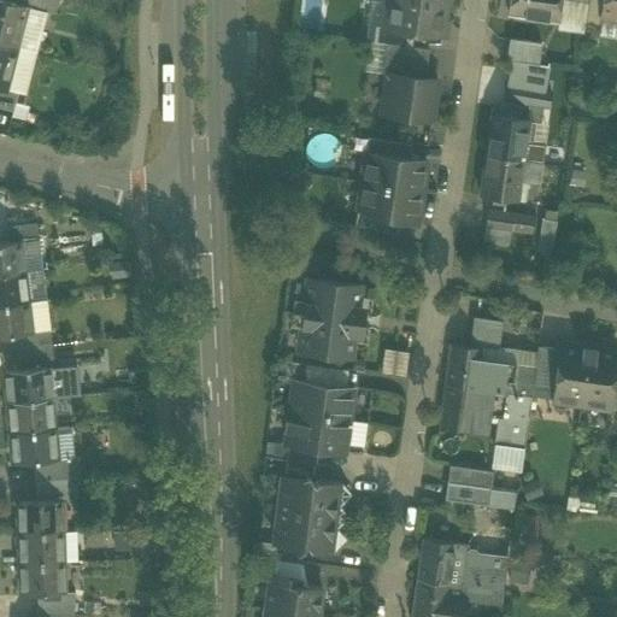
[(6,0),(0,0),(0,43),(18,48),(23,28),(21,27),(27,6),(27,5),(15,1),(6,0)]
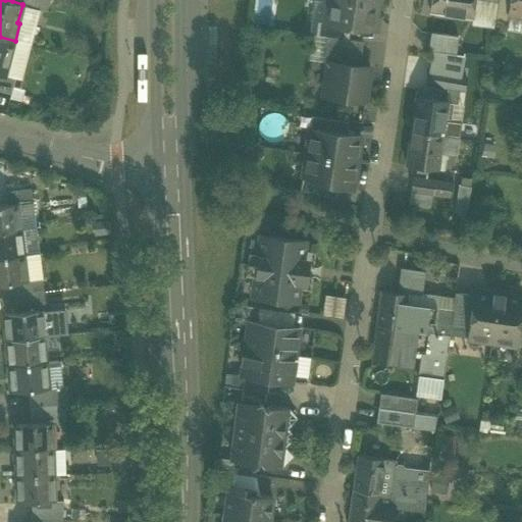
[(36,8),(38,0),(12,0),(12,1),(22,4),(22,5),(36,8)]
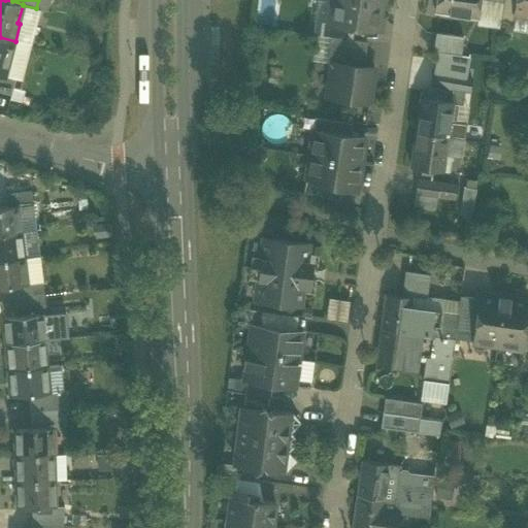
[(315,35),(319,35),(321,22),(329,24),(332,0),(317,0),(312,34),(315,35)]
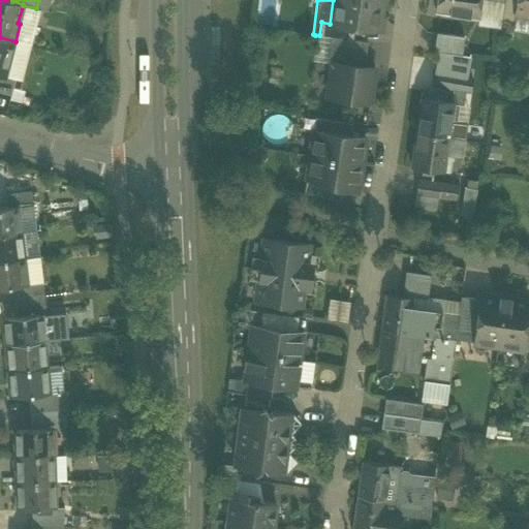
[(380,20),(382,4),(353,0),(333,0),(330,24),(330,25),(354,28),(374,31),(376,20),(380,20)]
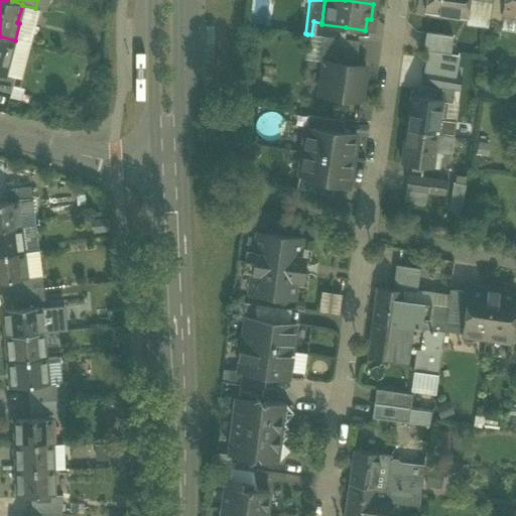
[(425,0),(424,11),(466,18),(469,0),(425,0)]
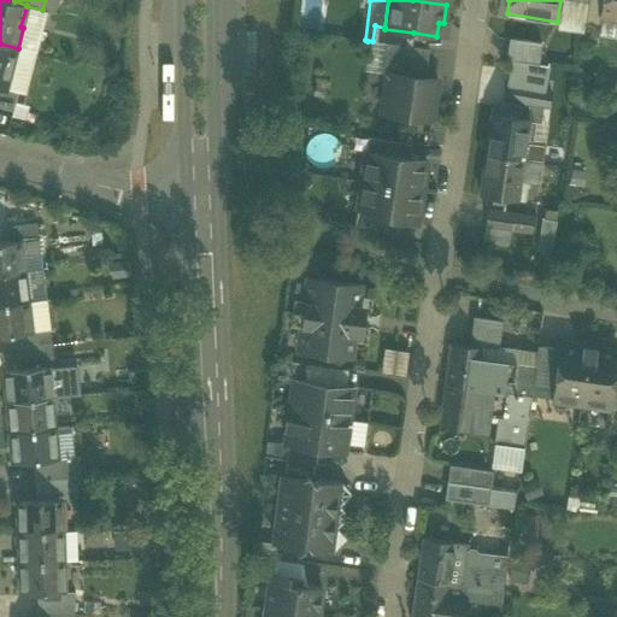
[(564,0),(560,0),(557,22),(557,30),(582,34),(587,4),(564,0)]
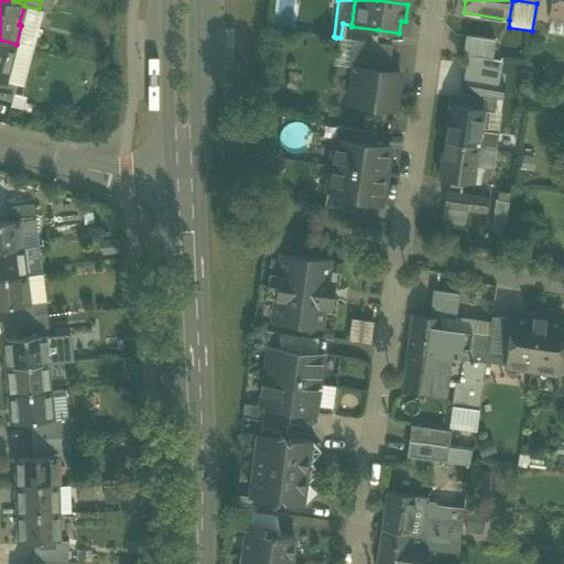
[(537,0),(534,21),(548,22),(549,15),(550,0),(537,0)]
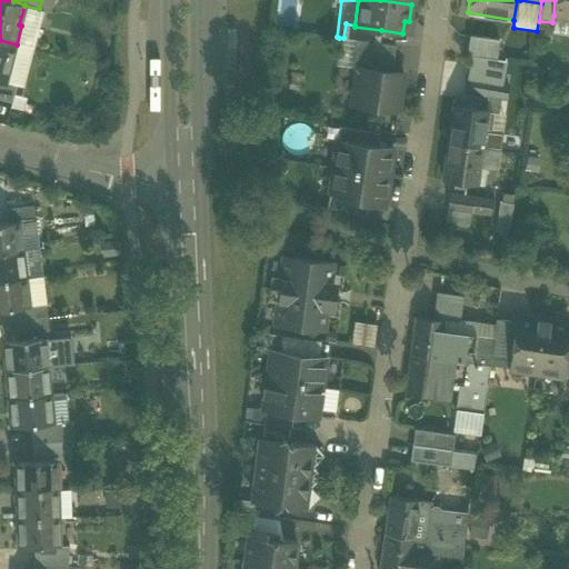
[(568,0),(555,0),(553,16),(568,17),(568,0)]
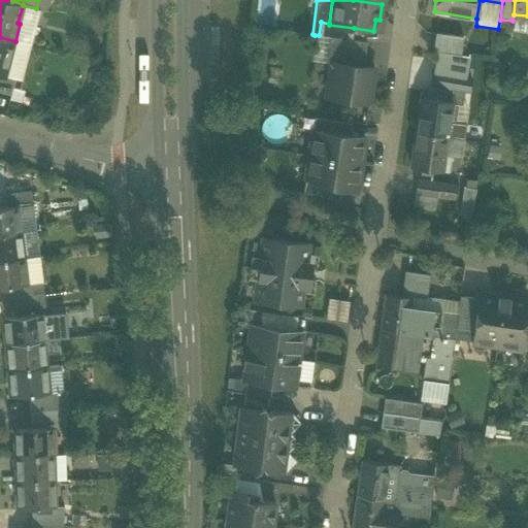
[(527,15),(514,14),(513,21),(512,32),(527,33),(527,15)]
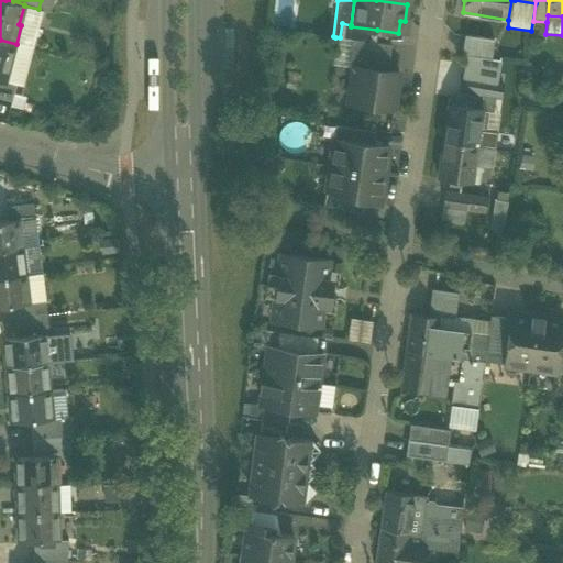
[(353,66),(365,68),(366,58),(388,62),(390,45),(375,43),(377,30),(351,26),(351,25),(342,23),(340,37),(352,40),(348,67),(353,67),(353,66)]
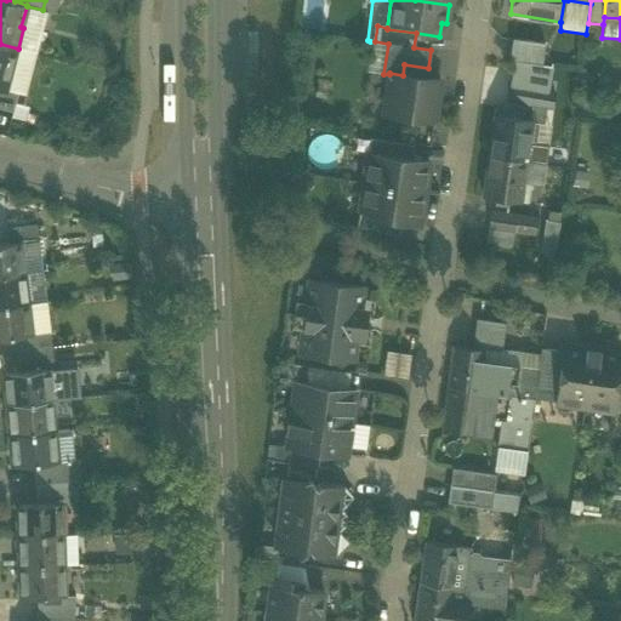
[(508,61),(514,62),(543,66),(546,43),(518,39),(511,38),(508,61)]
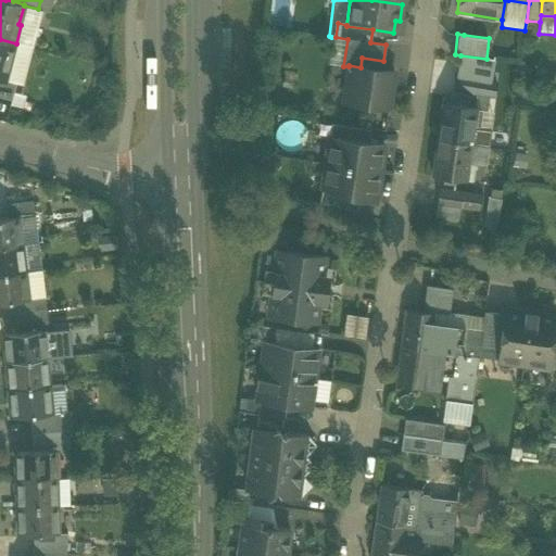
[(327,64),(343,66),(348,39),(336,37),(331,37),(327,64)]
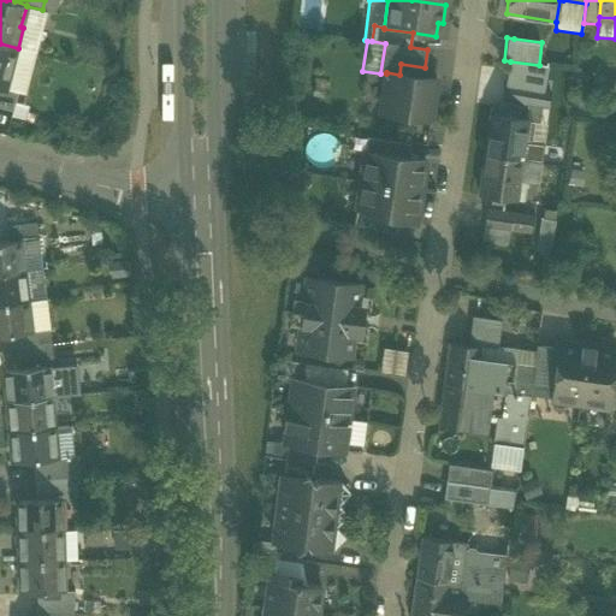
[(13,67),(18,48),(0,43),(0,87),(5,89),(11,66),(13,67)]
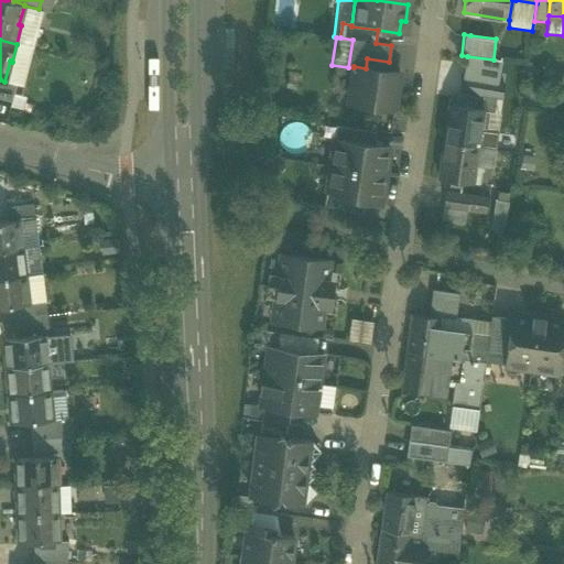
[(502,61),(494,60),(467,56),(465,75),(488,78),(488,82),(499,83),(502,61)]
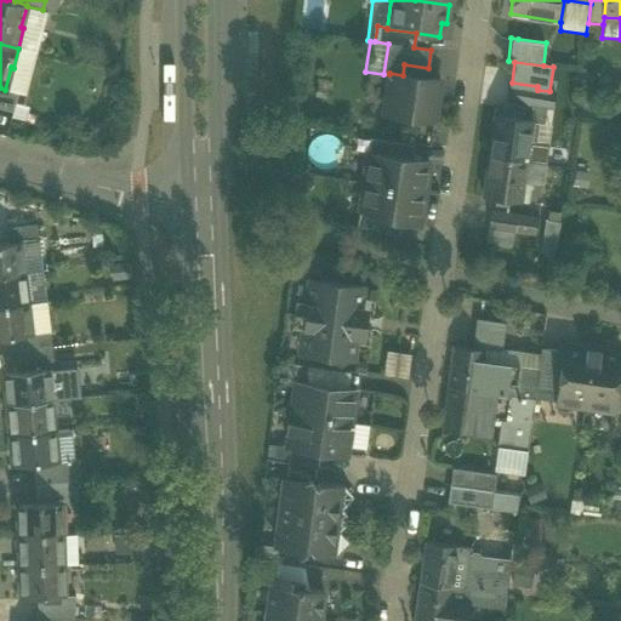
[(383,114),(434,121),(439,80),(427,79),(428,68),(404,64),(403,75),(389,73),(389,74),(383,114)]
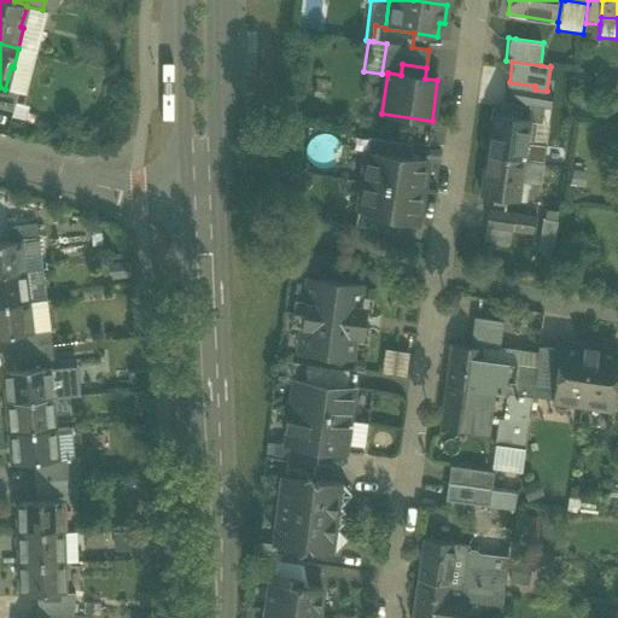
[(532,89),(535,89),(535,86),(509,82),(507,101),(531,104),(532,89)]
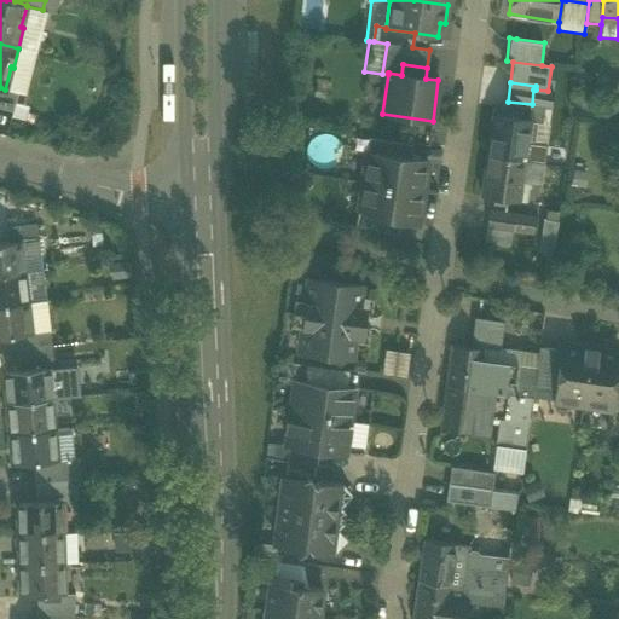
[(0,108),(12,111),(17,93),(5,90),(0,87),(0,108)]
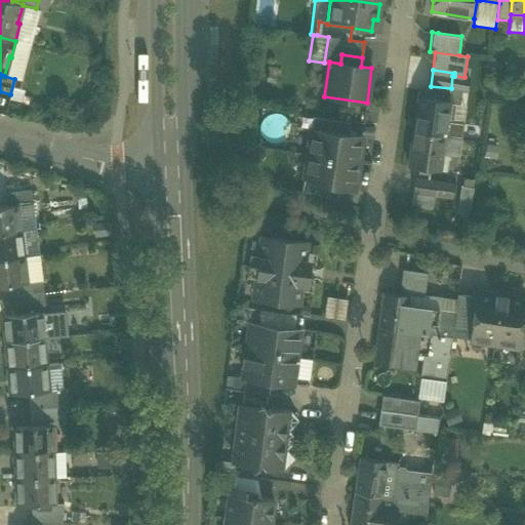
[(451,88),(469,91),(471,78),(465,77),(454,76),(452,76),(451,88)]
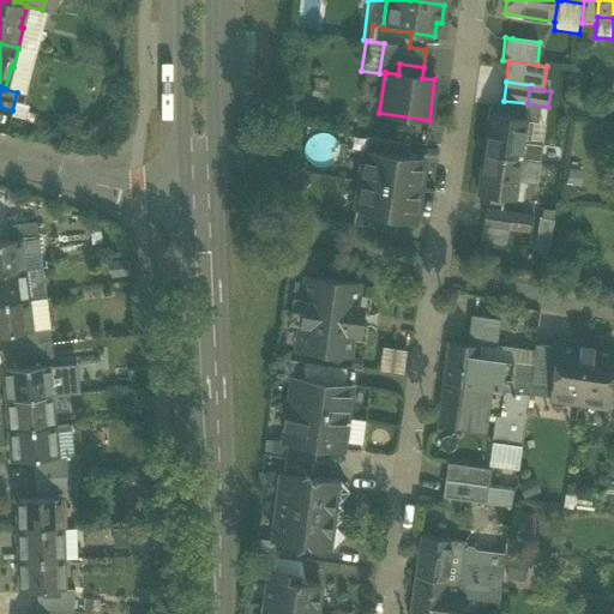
[(482,154),(522,160),(527,125),(527,120),(527,118),(488,113),(482,154)]
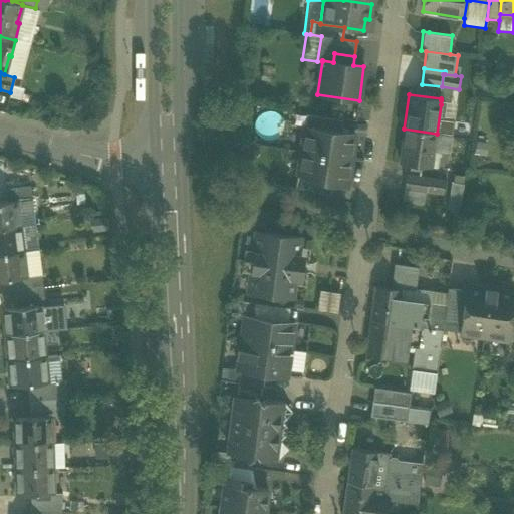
[(457,102),(441,100),(441,104),(445,104),(443,118),(454,119),(457,102)]
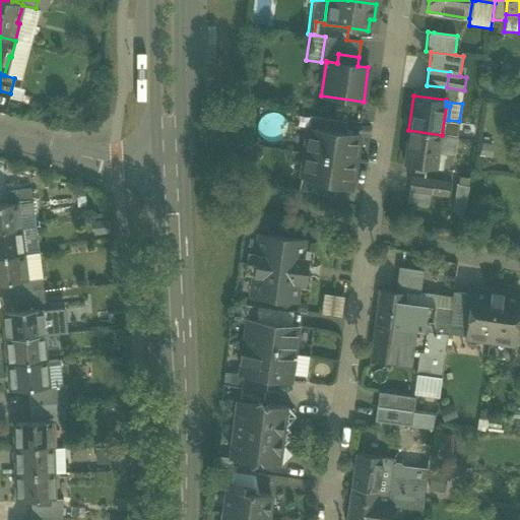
[(450,106),(446,106),(442,135),(457,137),(459,121),(448,120),(450,106)]
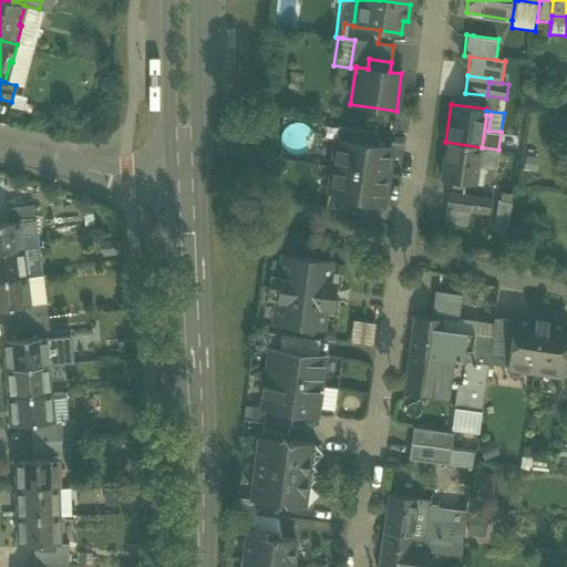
[(337,140),(377,145),(378,132),(338,126),(337,140)]
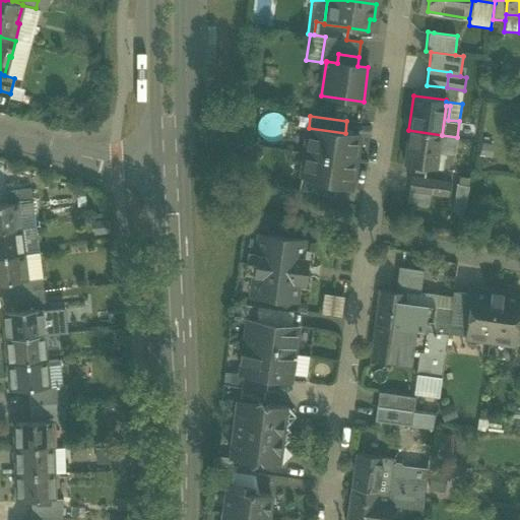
[(309,128),(305,152),(355,160),(359,135),(345,133),(309,128)]
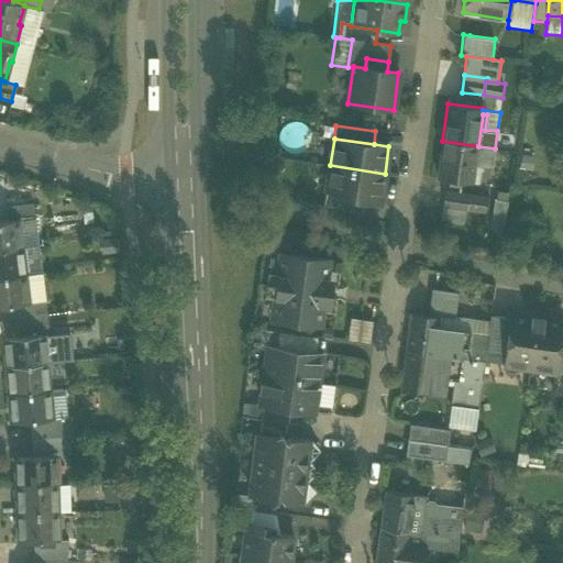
[(473,183),(474,176),(478,146),(442,141),(438,177),(473,183)]
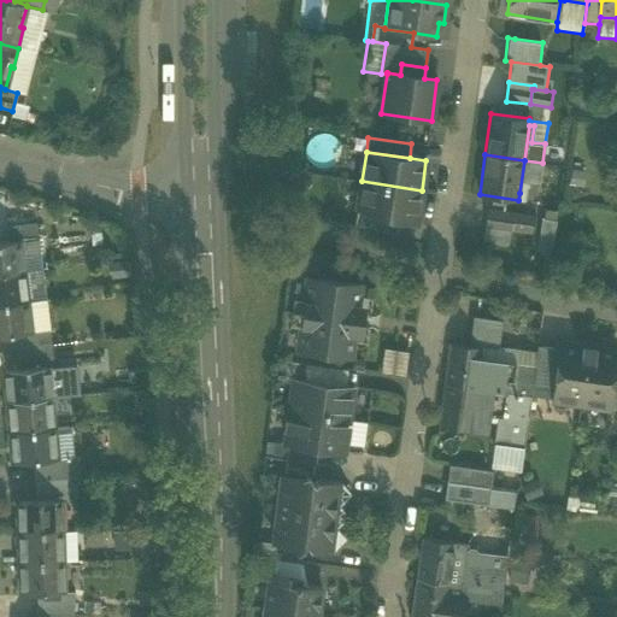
[(542,163),(524,160),(519,193),(524,194),(527,177),(540,180),(542,163)]
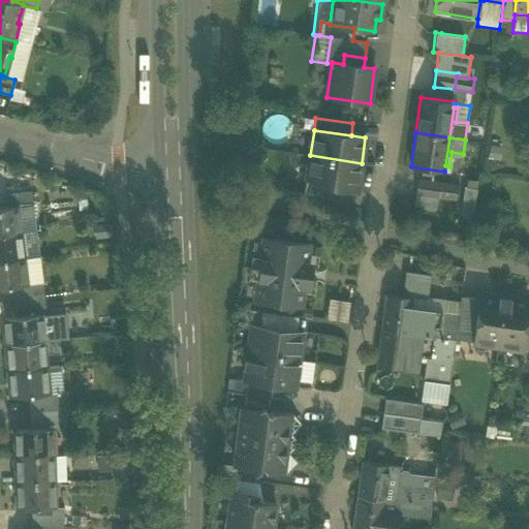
[(503,149),(489,147),(487,159),(501,161),(503,149)]
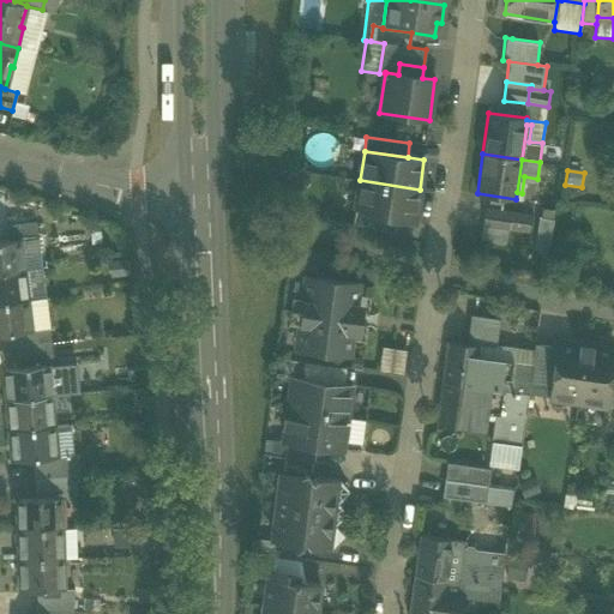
[(414,224),(420,190),(360,180),(356,209),(398,220),(414,224)]
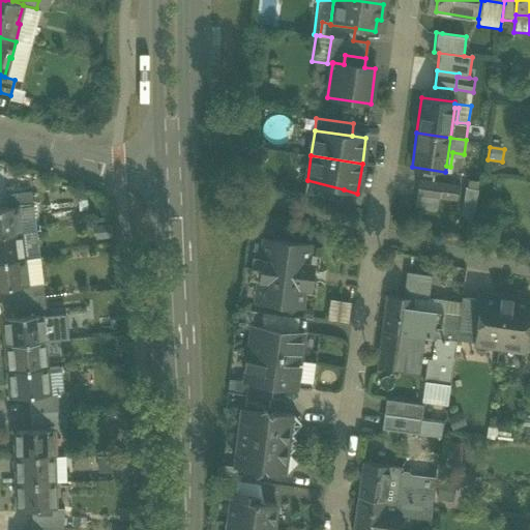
[(4,181),(6,194),(31,192),(29,178),(4,181)]
